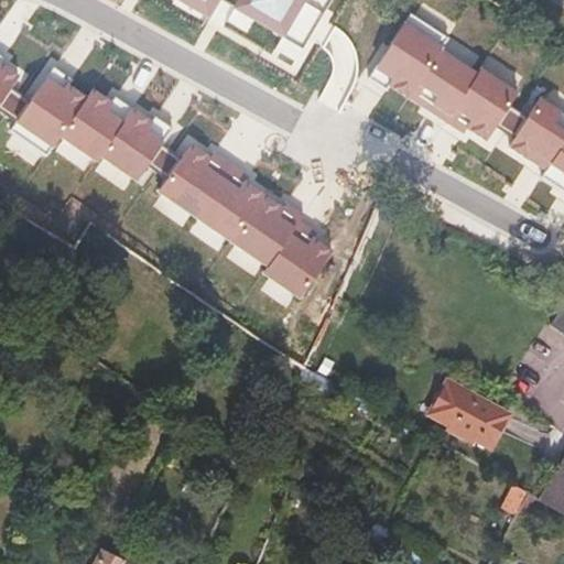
[(327,9),(332,0),(177,0),(209,18),(219,0),(221,0),(235,8),(235,9),(255,20),(257,15),(278,28),(273,36),(302,53),(322,19),(313,14),(318,4),(327,9)]
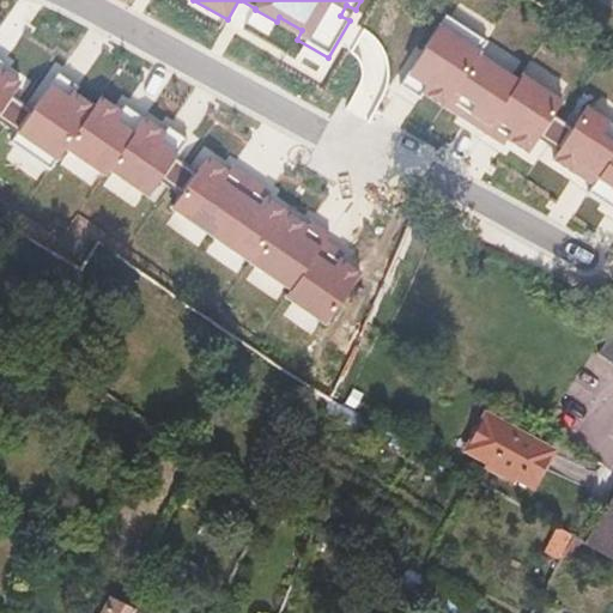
[(481,54),(489,42),(449,16),(402,86),(420,97),(423,93),(445,108),(481,54)]
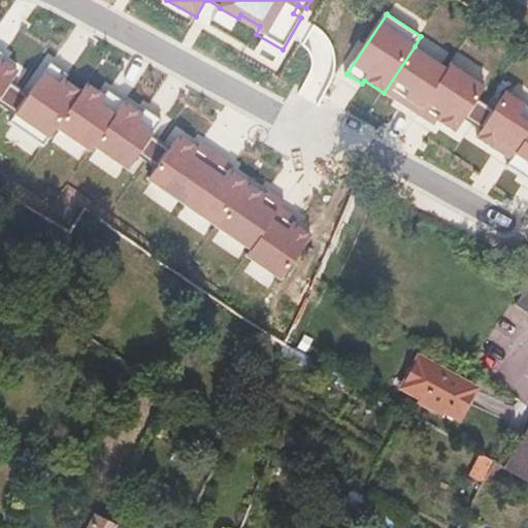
[(449,69),(415,46),(384,93),(419,116),(449,69)]
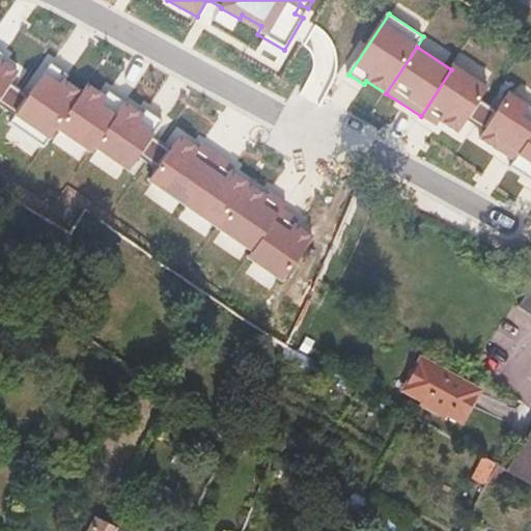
[(0,57),(1,57),(0,56),(0,100),(18,75),(0,61),(0,57)]
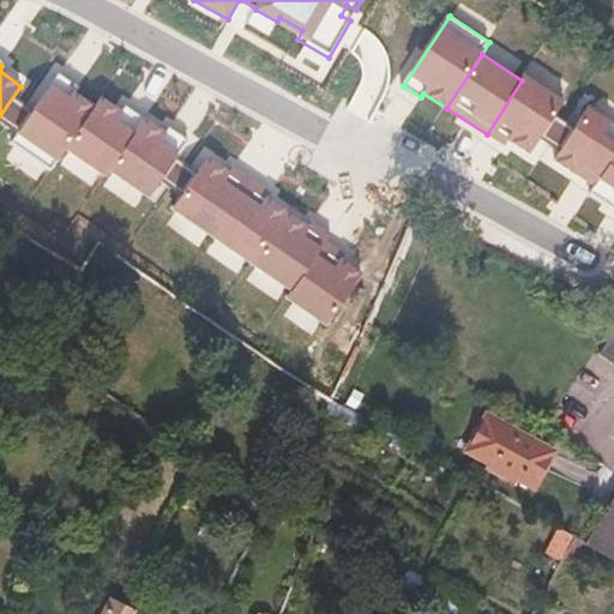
[(522,80),(487,134),(504,146),(506,142),(529,157),(566,101),(525,76),(522,80)]
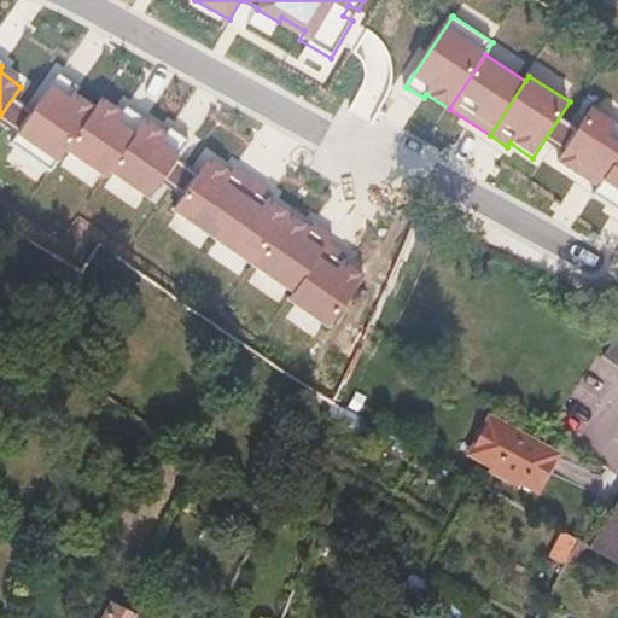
[(10,150),(50,178),(63,158),(94,112),(71,97),(74,93),(57,81),(10,150)]
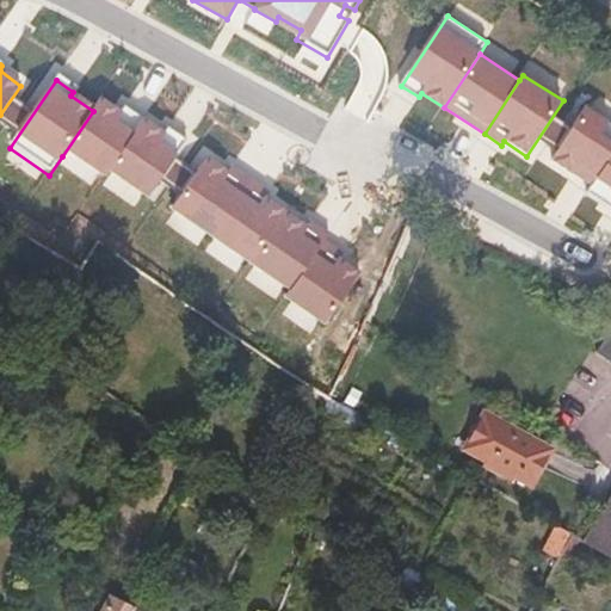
[(610,158),(610,122),(587,106),(553,160),(593,186),(610,158)]
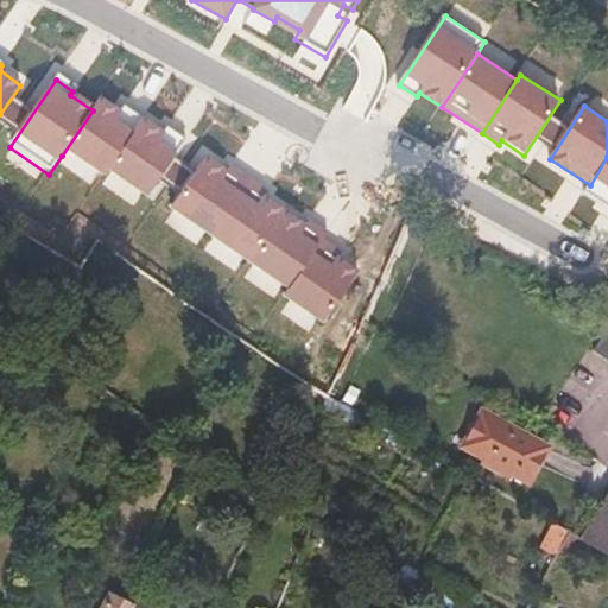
[(106,175),(134,134),(95,107),(93,111),(62,156),(101,183),(106,175)]
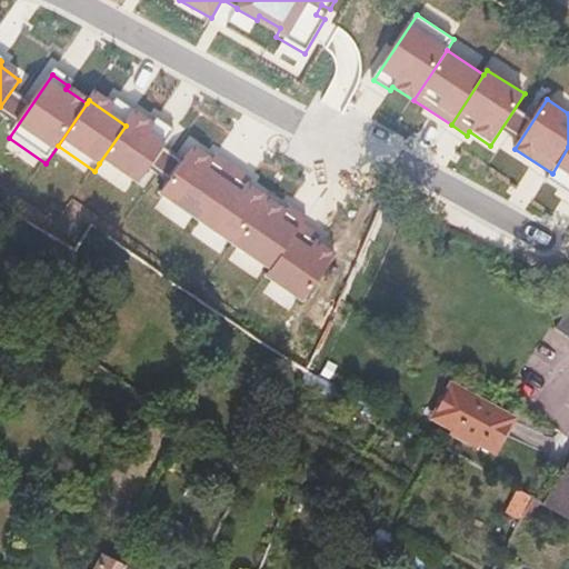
[(99,163),(136,189),(172,136),(157,125),(155,129),(133,115),(126,126),(99,163)]
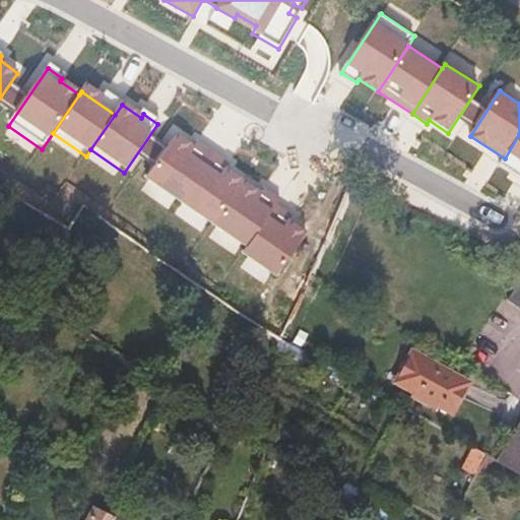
[(519,134),(505,158),(501,165),(519,177),(519,134)]
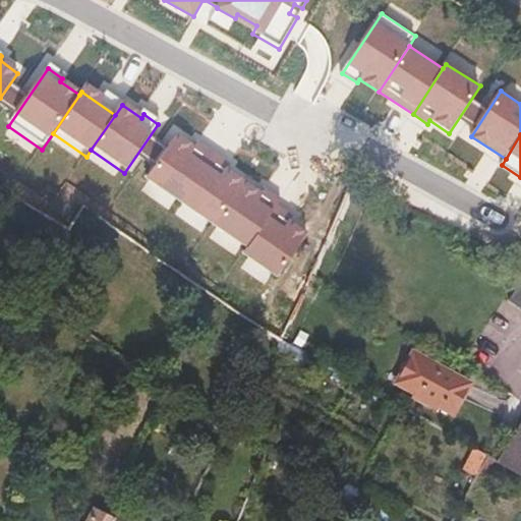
[(176,209),(211,159),(196,150),(193,154),(174,140),(142,185),(176,209)]
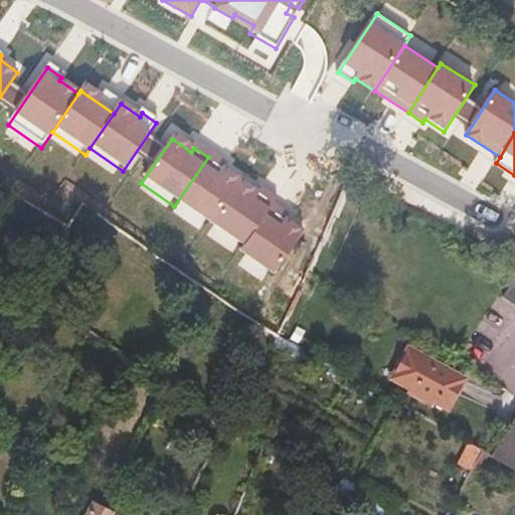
[(224,168),(208,157),(174,206),(207,229),(210,225),(238,185),(221,173),(224,168)]
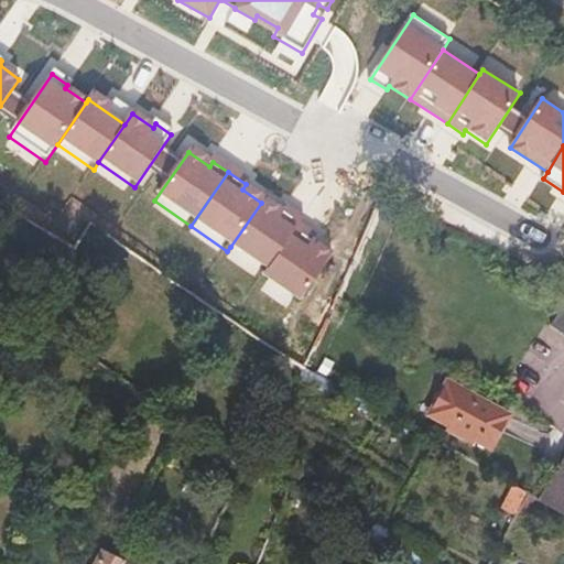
[(301,223),(304,218),(289,207),(285,212),(264,197),(261,203),(230,247),(267,271),(301,223)]
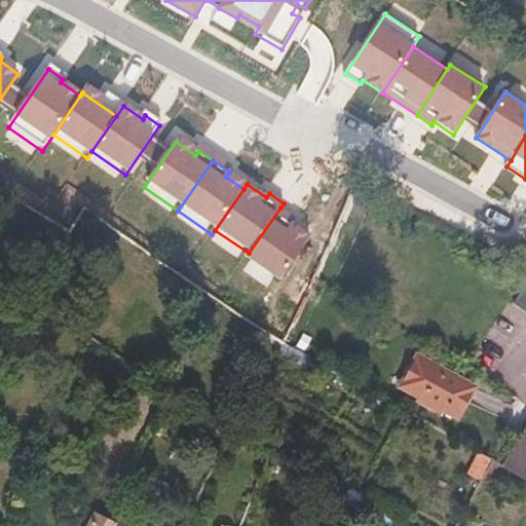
[(297,218),(280,208),(249,253),(247,257),(280,280),(311,235),(294,223),(297,218)]
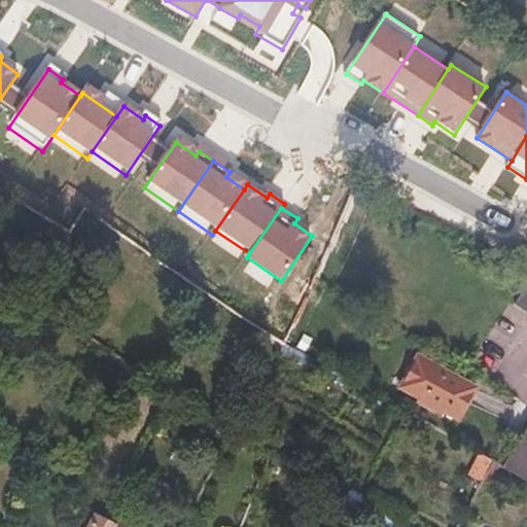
[(526,311),(526,286),(516,304),(526,311)]
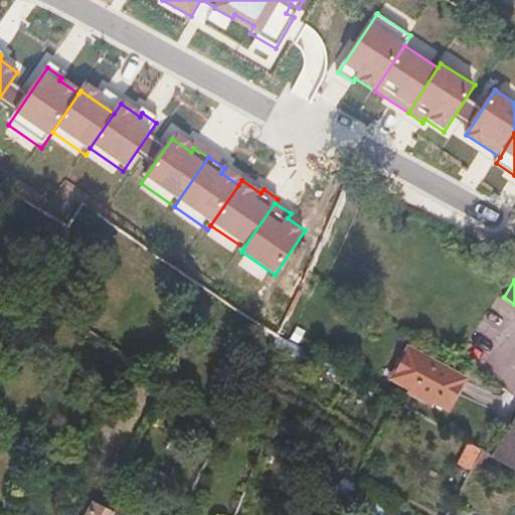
[(450,409),(467,379),(408,346),(392,378),(411,388),(409,393),(433,406),(435,402),(450,409)]
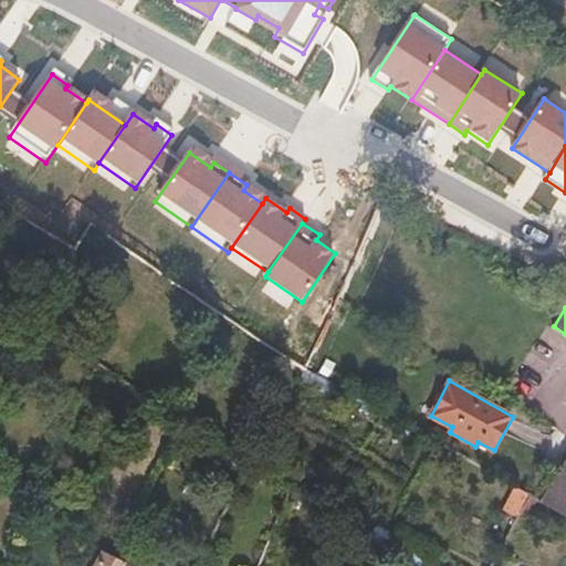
[(565,460),(542,500),(565,517),(565,460)]
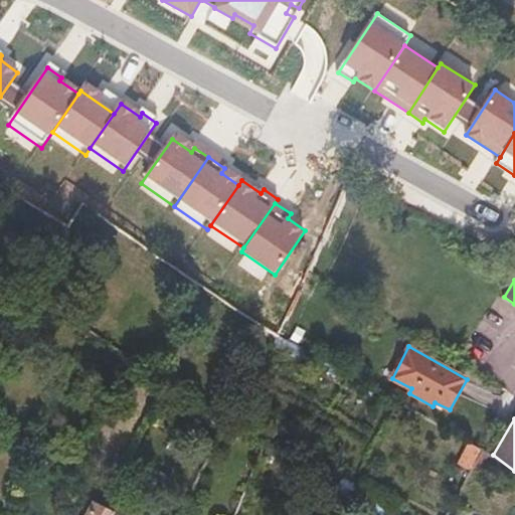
[(468,477),(483,450),(469,442),(454,469),(468,477)]
